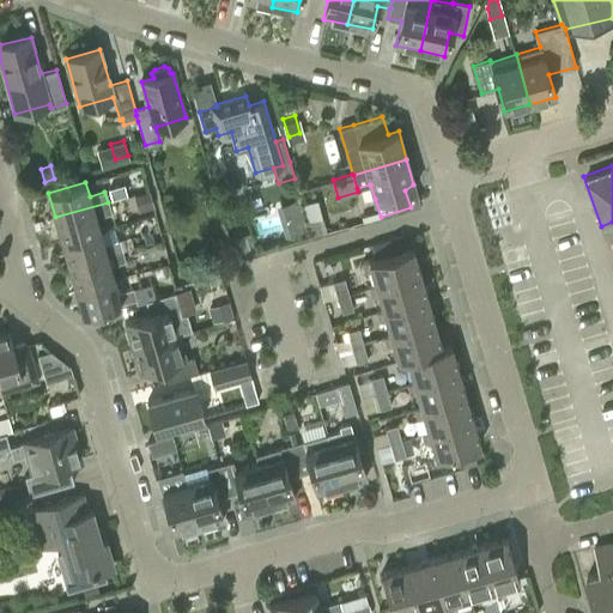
[(123,183),(108,188),(111,198),(127,194),(123,183)]
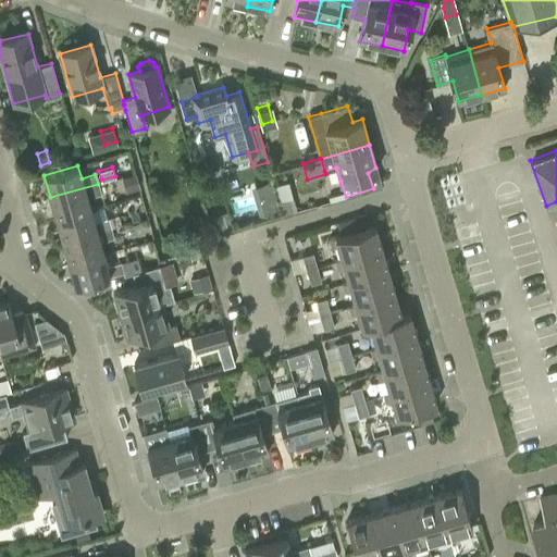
[(127,192),(139,188),(135,174),(123,177),(127,192)]
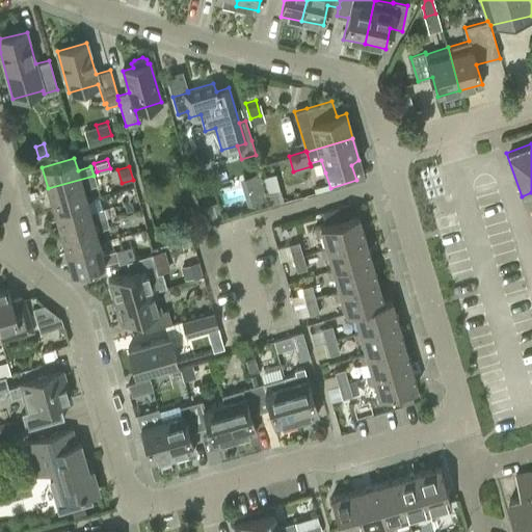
[(54,209),(87,200),(84,188),(97,185),(94,176),(48,188),(54,209)]
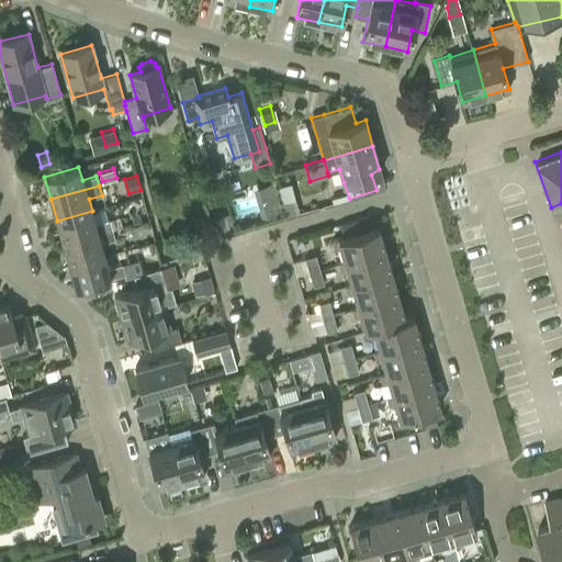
[(333,202),(349,198),(347,193),(332,198),(333,202)]
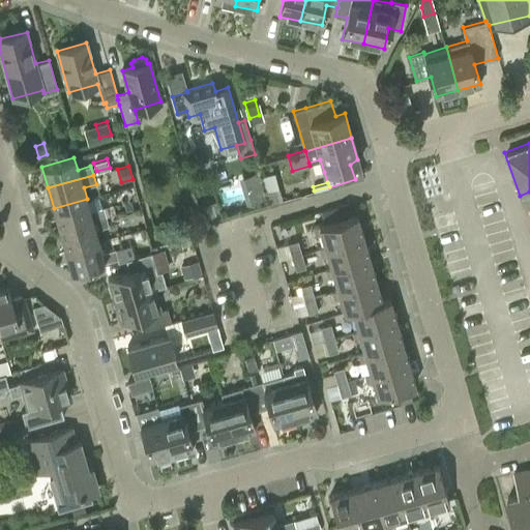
[(269,204),(283,201),(280,188),(266,192),(269,204)]
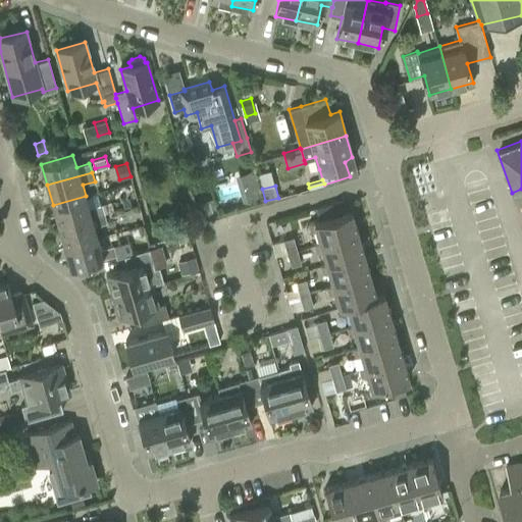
[(59,226),(104,213),(101,204),(88,208),(86,196),(53,205),(59,226)]
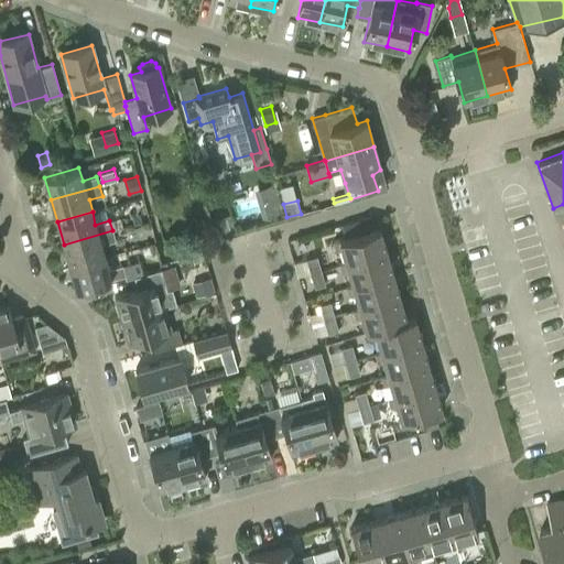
[(229,215),(214,219),(219,236),(234,231),(229,215)]
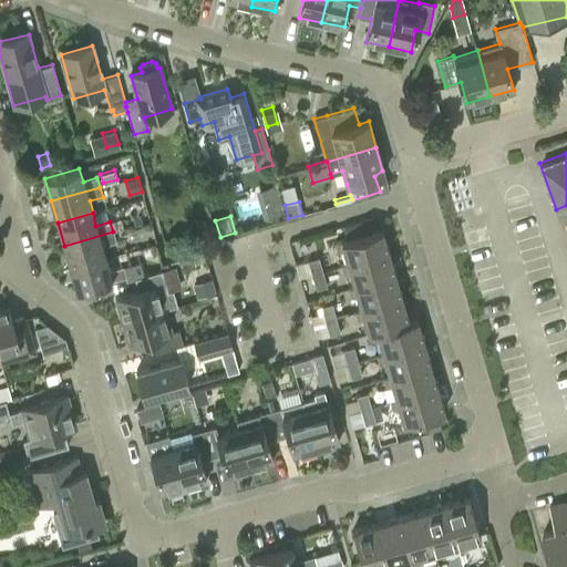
[(121,219),(110,222),(113,232),(123,228),(121,219)]
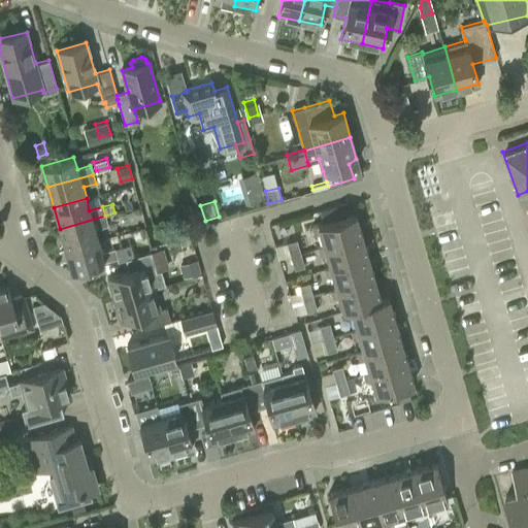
[(325,245),(361,234),(355,213),(319,225),(311,227),(314,234),(321,232),(325,245)]
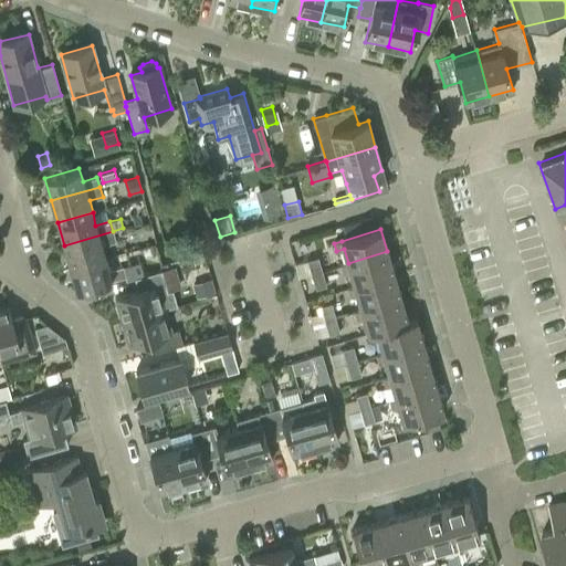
[(71,268),(105,258),(101,245),(115,241),(113,231),(64,245),(71,268)]
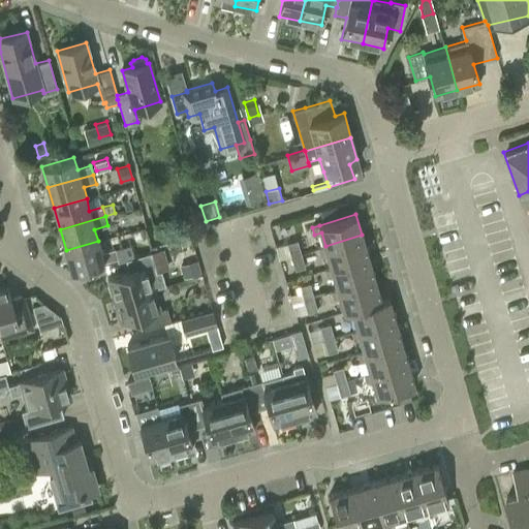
[(328,254),(332,267),(368,255),(362,235),(325,246),(318,247),(320,256),(328,254)]
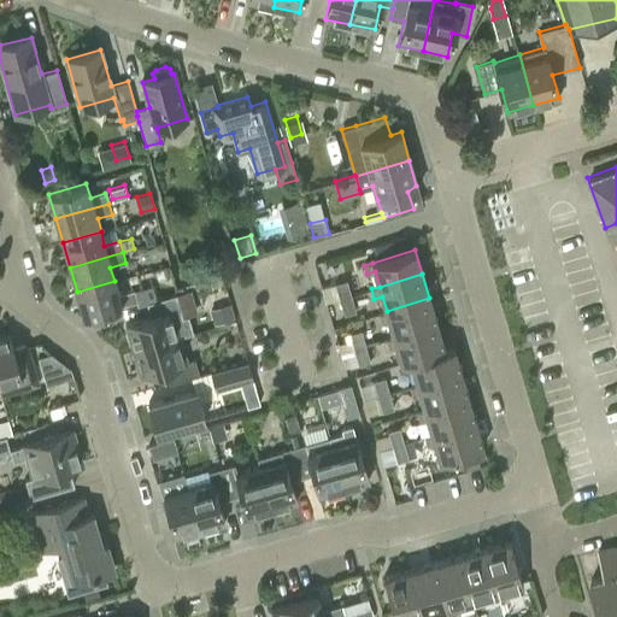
[(84,317),(137,301),(139,305),(147,303),(157,300),(153,286),(135,291),(118,295),(115,281),(77,292),(84,317)]
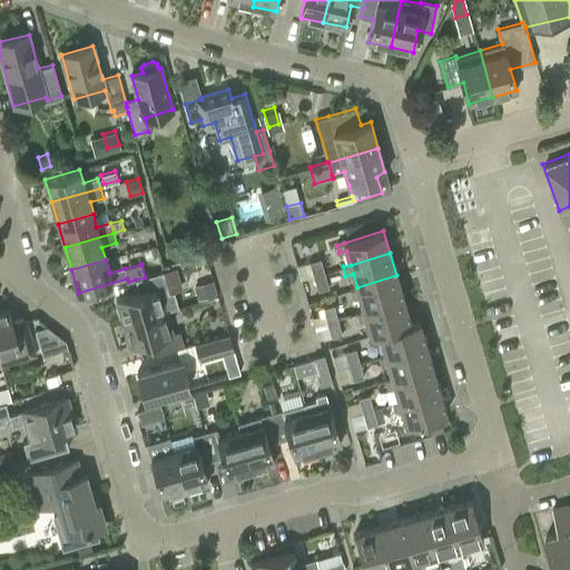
[(314,276),(324,273),(320,259),(310,262),(314,276)]
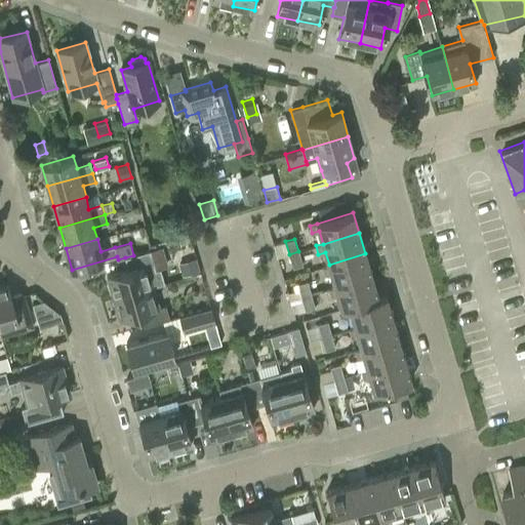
[(114,298),(152,287),(164,283),(160,269),(155,270),(153,264),(149,250),(133,255),(125,257),(128,271),(108,277),(114,298)]
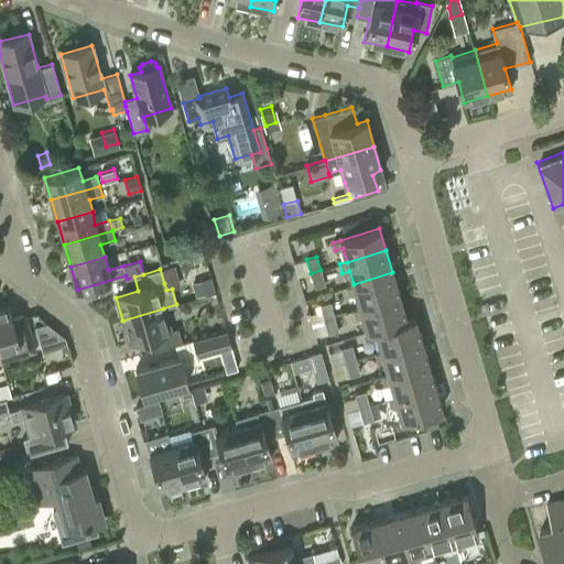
[(314,288),(325,284),(321,270),(311,273),(314,288)]
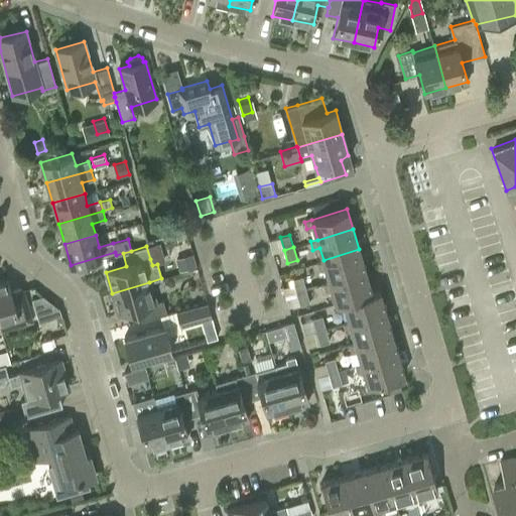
[(330,281),(365,270),(359,249),(324,260),(316,262),(318,271),(326,269),(330,281)]
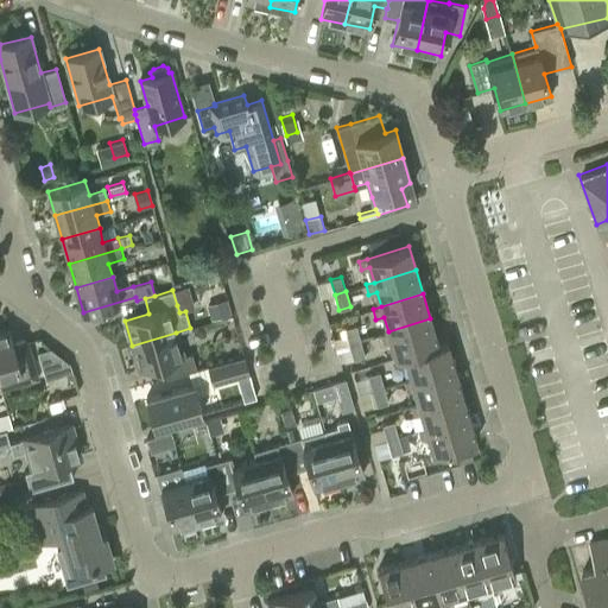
[(211,320),(229,314),(226,299),(208,304),(208,305),(209,310),(211,320)]
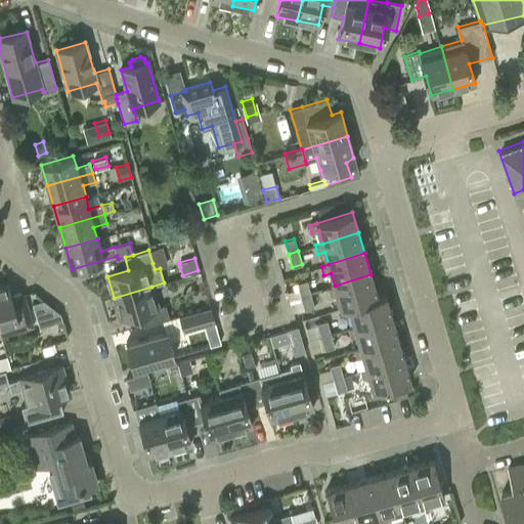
[(330,297),(337,295),(341,308),(342,308),(378,297),(370,274),(335,286),(326,288),(330,297)]
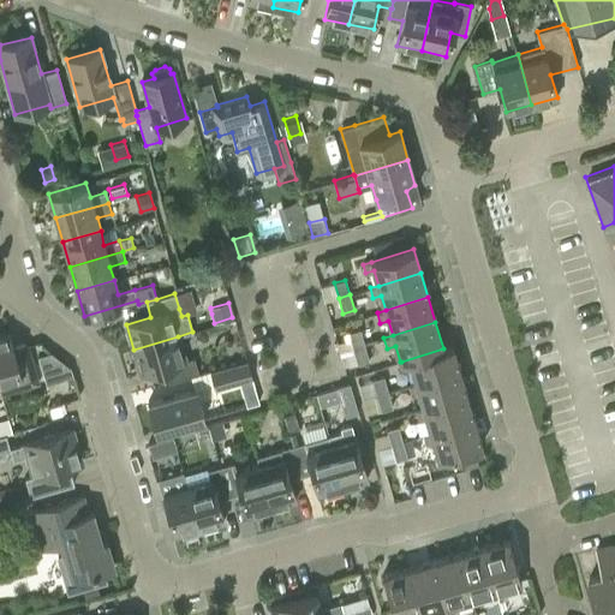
[(353,347),(364,344),(359,329),(348,333),(353,347)]
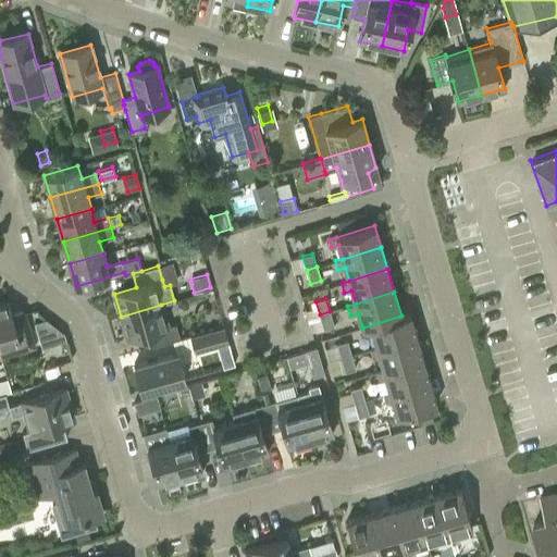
[(0,355),(0,357),(35,347),(25,311),(12,316),(8,300),(0,301),(0,355)]
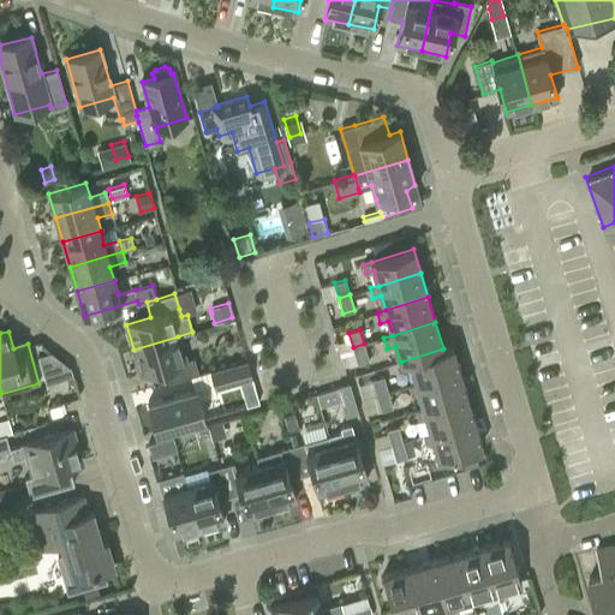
[(178,336),(133,350),(141,375),(166,368),(169,382),(198,374),(193,358),(185,360),(178,336)]
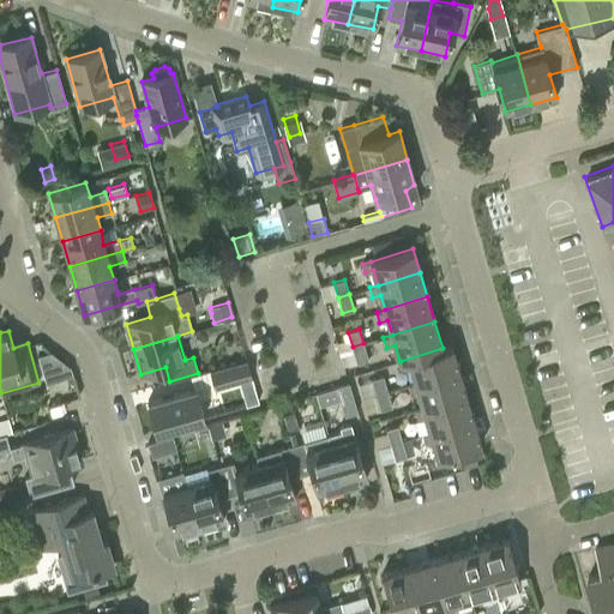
[(357,363),(368,360),(363,343),(353,347),(357,363)]
